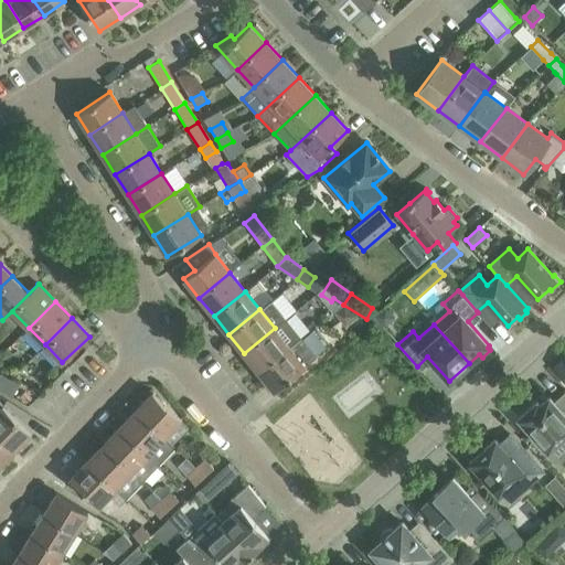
[(244,353),(258,372),(290,347),(275,328),(244,353)]
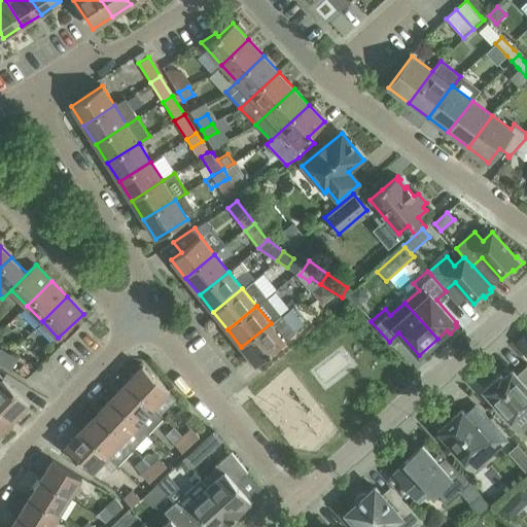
[(281,315),(271,323),(241,347),(255,364),(295,332),(281,315)]
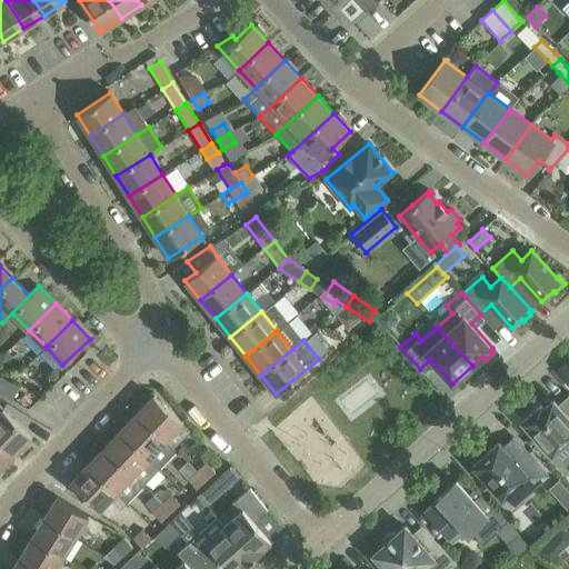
[(0,377),(0,391),(2,393),(9,382),(0,377)]
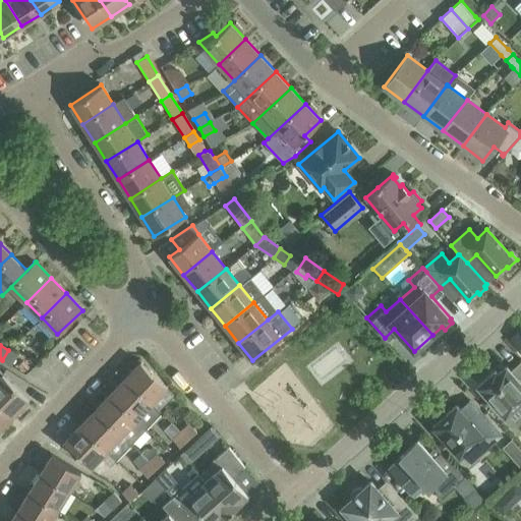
[(17,355),(8,350),(2,360),(11,365),(17,355)]
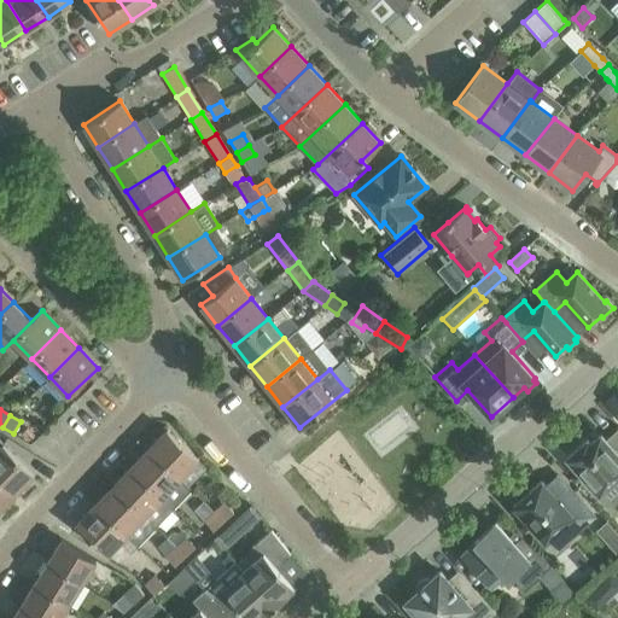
[(617,425),(617,426),(617,427),(605,439),(600,433),(590,443),(588,439),(566,458),(599,494),(617,476),(617,425)]
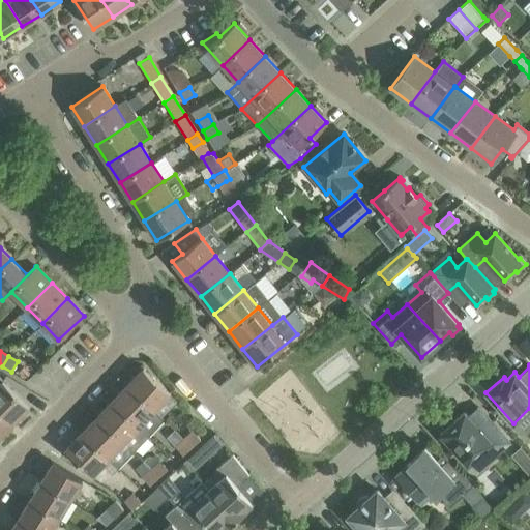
[(127,384),(154,410),(170,393),(143,367),(127,384)]
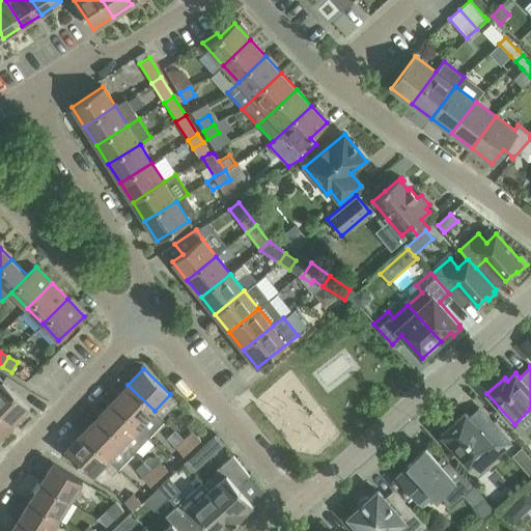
[(0,410),(14,423),(29,407),(0,378),(0,410)]
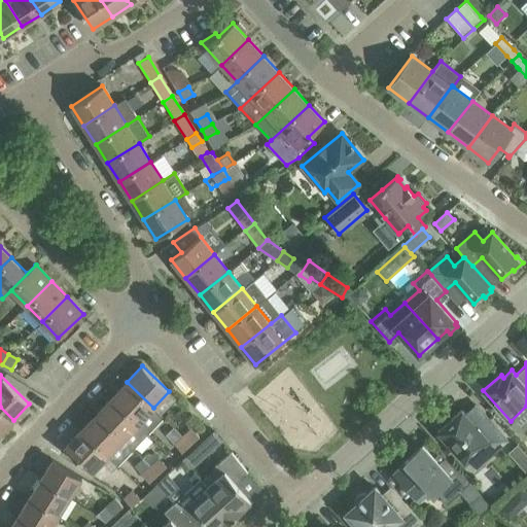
[(153,408),(127,382),(111,398),(148,433),(164,417),(153,408)]
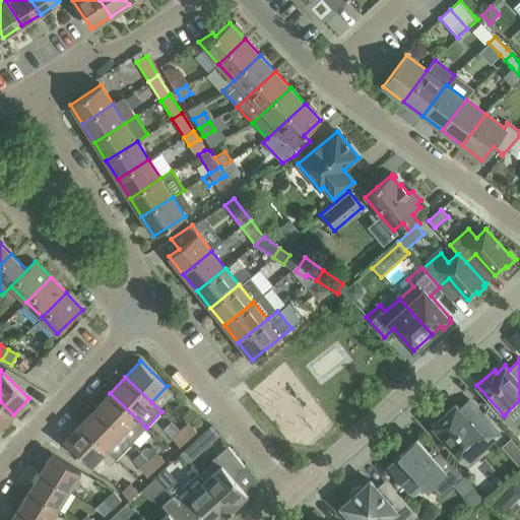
[(131,443),(146,428),(110,393),(94,408),(131,443)]
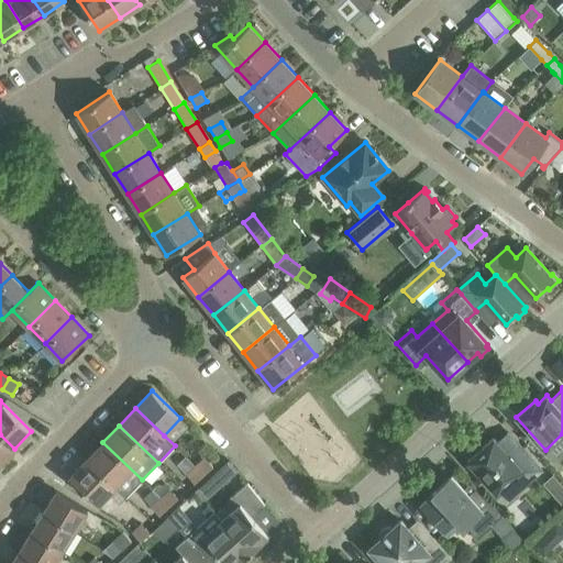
[(0,462),(14,449),(0,434),(0,462)]
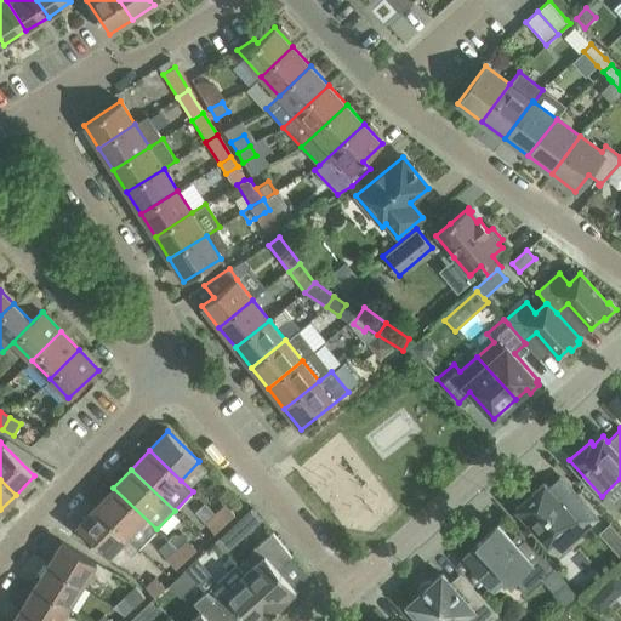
[(548,543),(551,542),(559,553),(598,519),(568,485),(556,496),(545,482),(531,494),(528,490),(516,500),(519,503),(516,507),(548,543)]
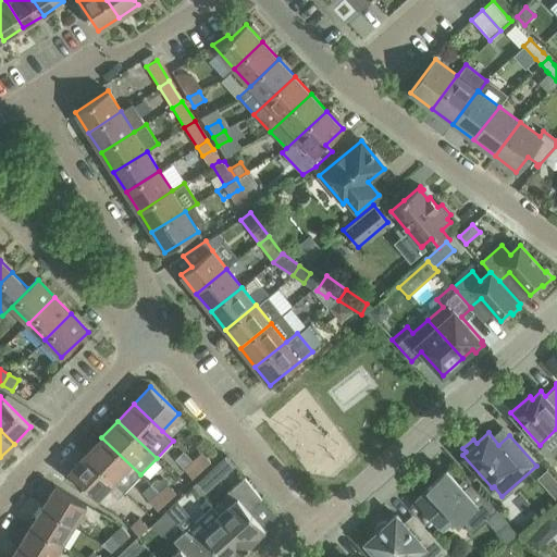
[(140,474),(101,437),(85,455),(113,482),(124,492),(140,474)]
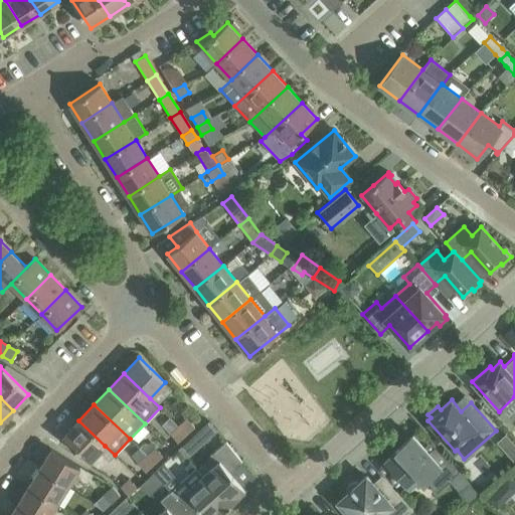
[(186,434),(194,426),(187,417),(178,425),(186,434)]
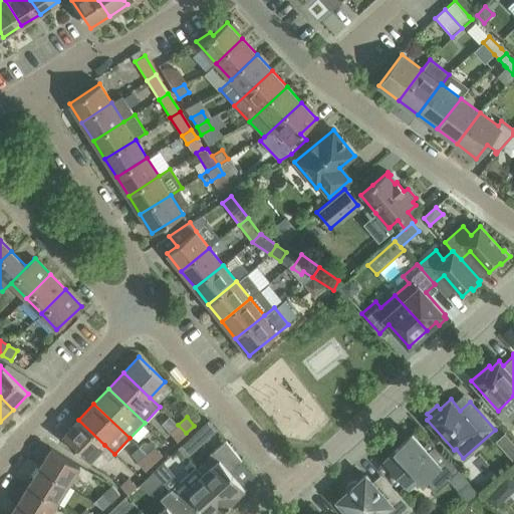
[(104,445),(78,420),(63,436),(89,461),(104,445)]
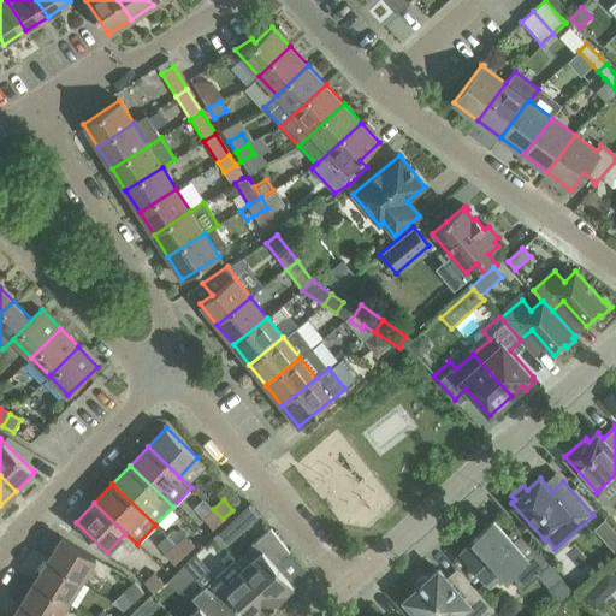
[(237,515),(234,519),(243,529),(260,514),(250,504),(237,515)]
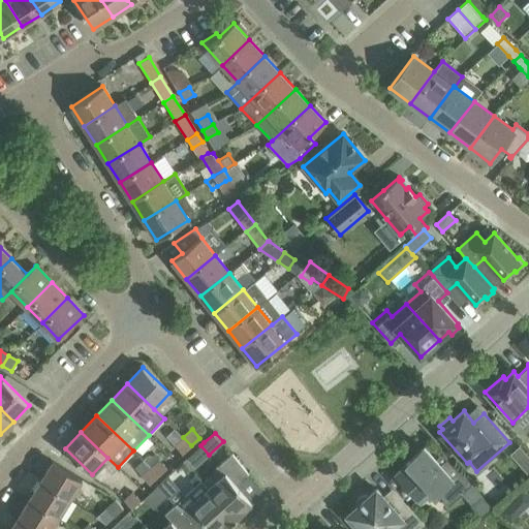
[(191,445),(183,437),(175,444),(182,454),(191,445)]
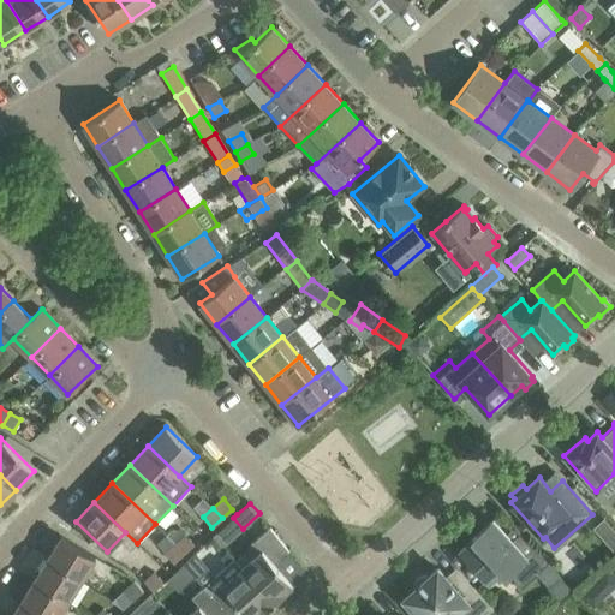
[(473,537),(475,538),(458,553),(488,585),(503,571),(507,574),(508,573),(521,587),(542,569),(541,569),(548,563),(515,526),(506,533),(495,521),(499,519),(497,518),(494,520),(493,519),(473,537)]
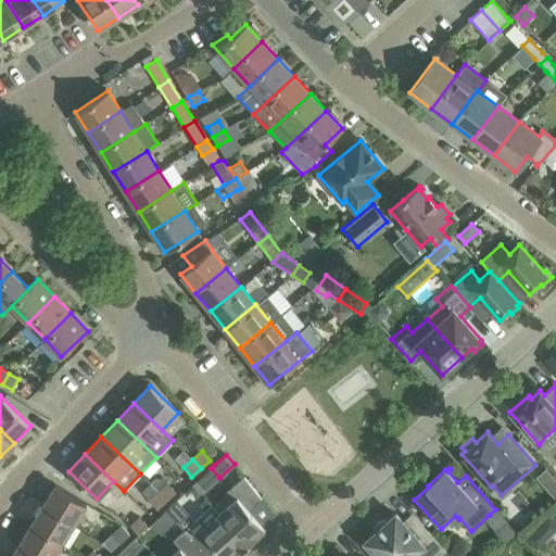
[(225,502),(227,504),(218,513),(248,545),(258,535),(257,534),(265,528),(249,509),(261,498),(244,477),(227,491),(225,494),(225,498),(225,502)]
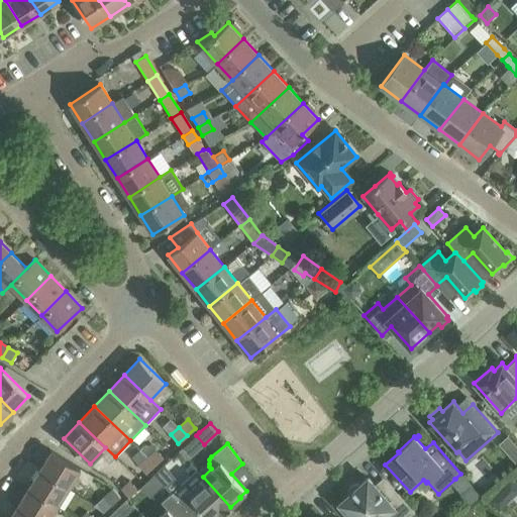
[(156,449),(146,456),(154,466),(163,457),(156,449)]
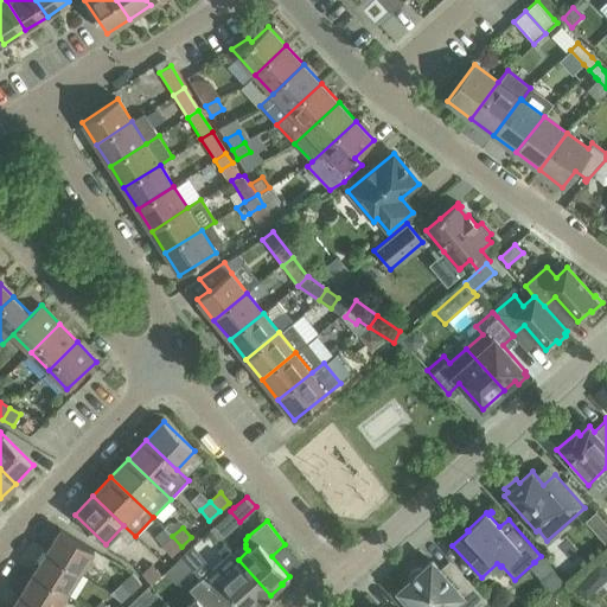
[(94,550),(61,529),(46,551),(81,573),(94,550)]
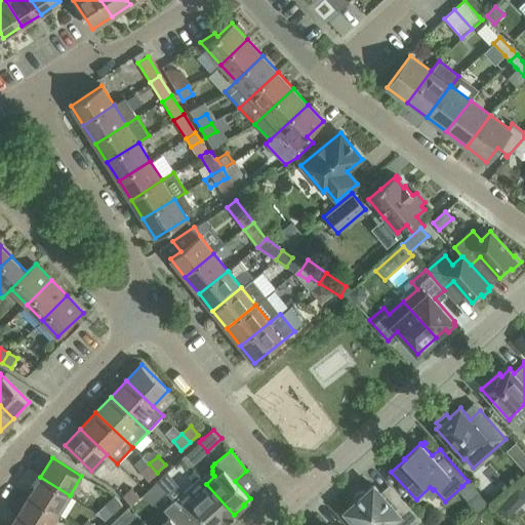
[(157,473),(149,463),(140,472),(149,480),(157,473)]
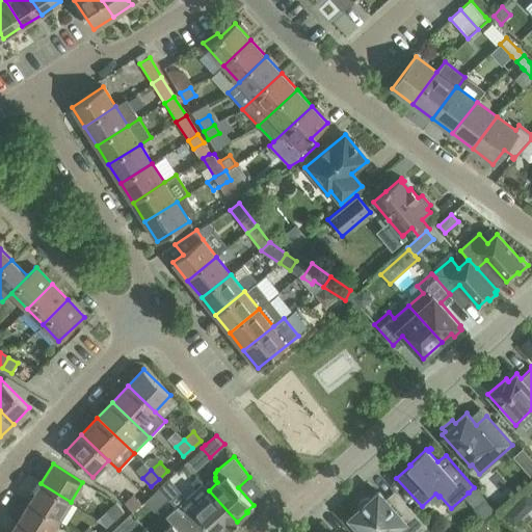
[(225,531),(237,522),(209,490),(208,490),(202,483),(186,498),(176,486),(177,485),(169,478),(158,488),(176,508),(193,528),(203,520),(213,531),(223,531),(224,531),(225,531)]
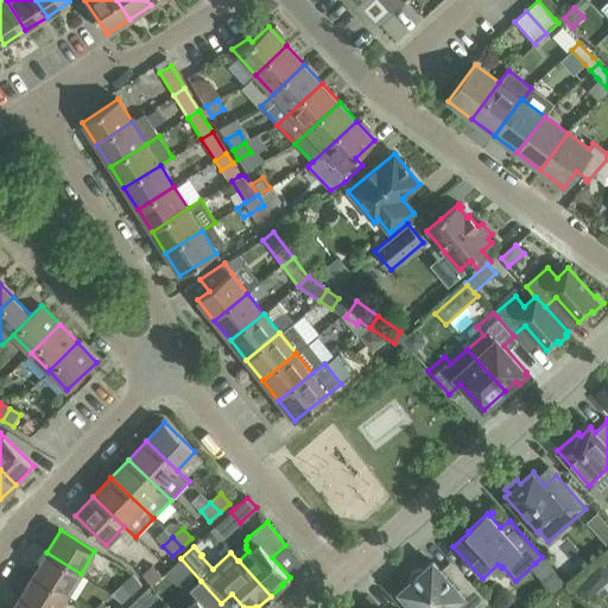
[(67,595),(81,574),(46,552),(33,575),(67,595)]
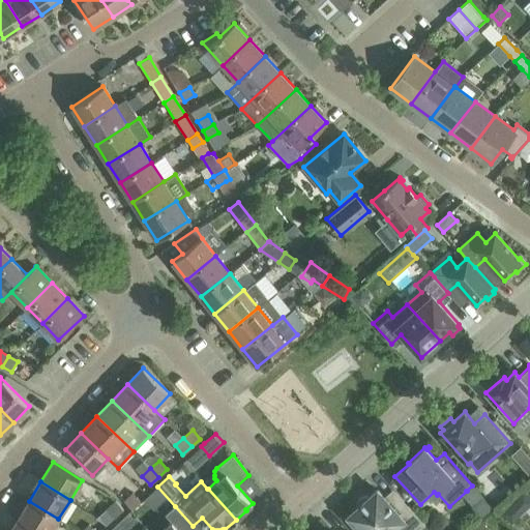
[(500,488),(487,500),(494,508),(508,496),(500,488)]
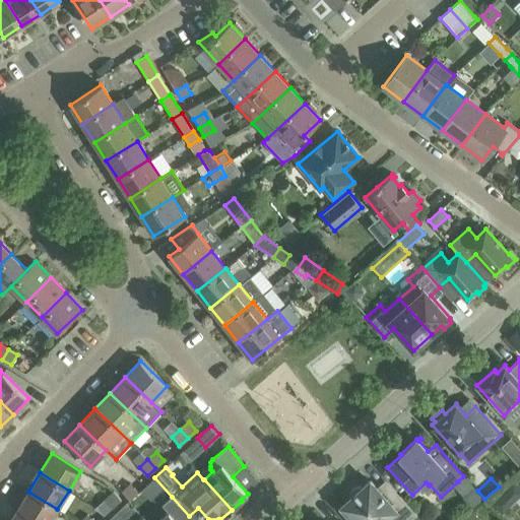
[(410,519),(417,515),(400,497),(392,505),(370,480),(362,488),(360,486),(355,486),(351,489),(349,493),(348,497),(349,499),(341,506),(353,519),(410,519)]
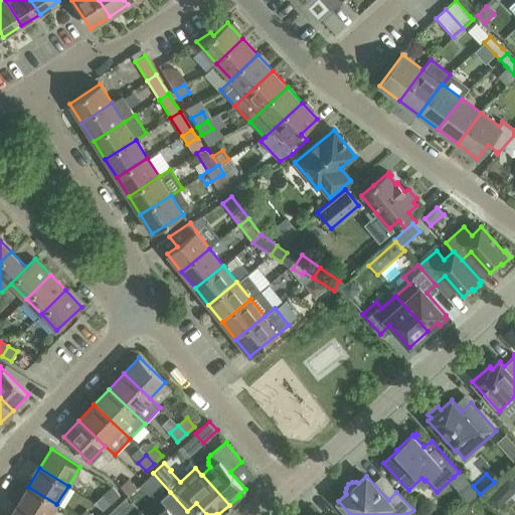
[(121,487),(128,495),(137,487),(130,479),(121,487)]
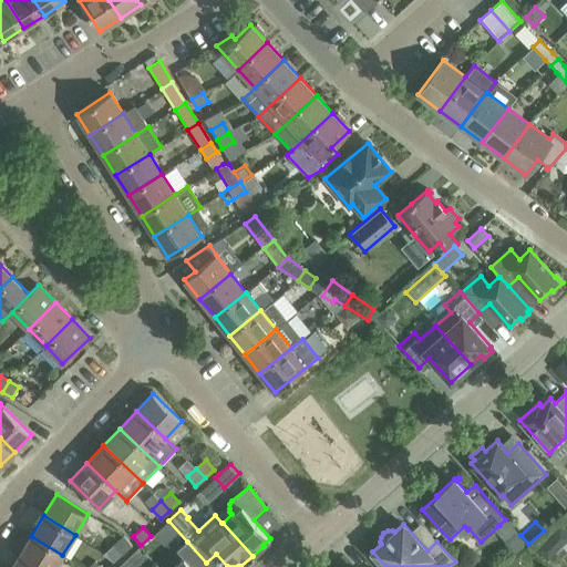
[(132,545),(123,535),(113,545),(123,554),(132,545)]
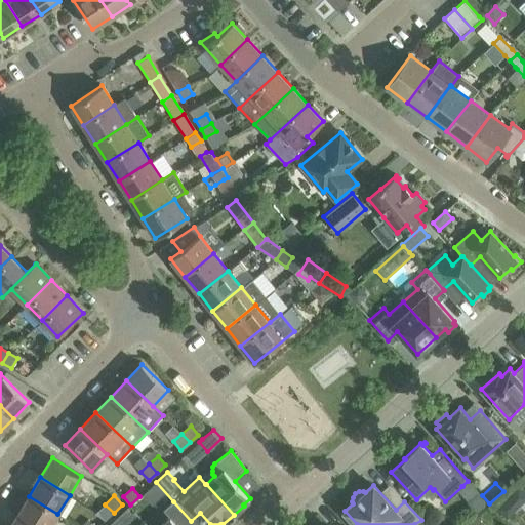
[(29,496),(17,515),(34,524),(50,524),(57,514),(29,496)]
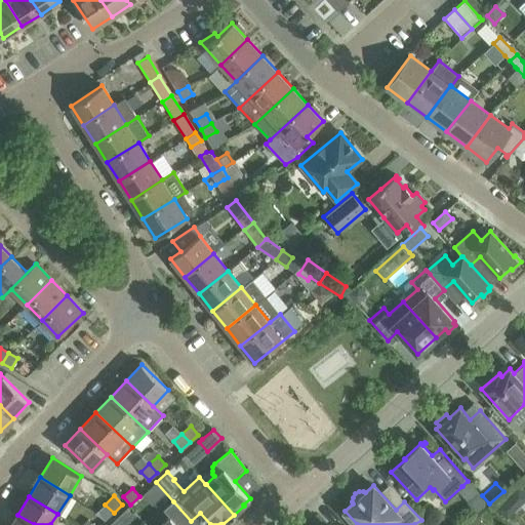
[(170,517),(161,524),(185,524),(191,521),(173,501),(163,510),(170,517)]
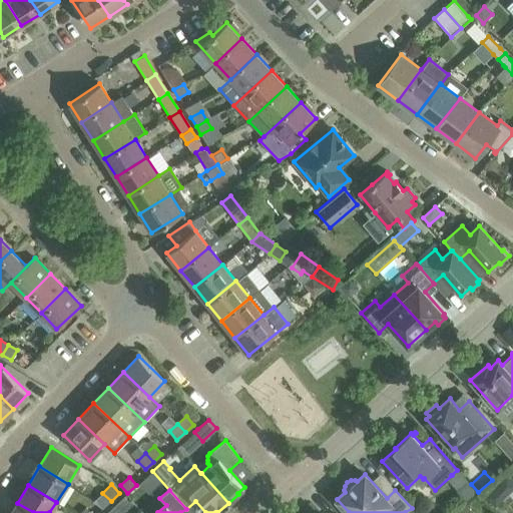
[(33,512),(17,503),(10,512),(33,512)]
